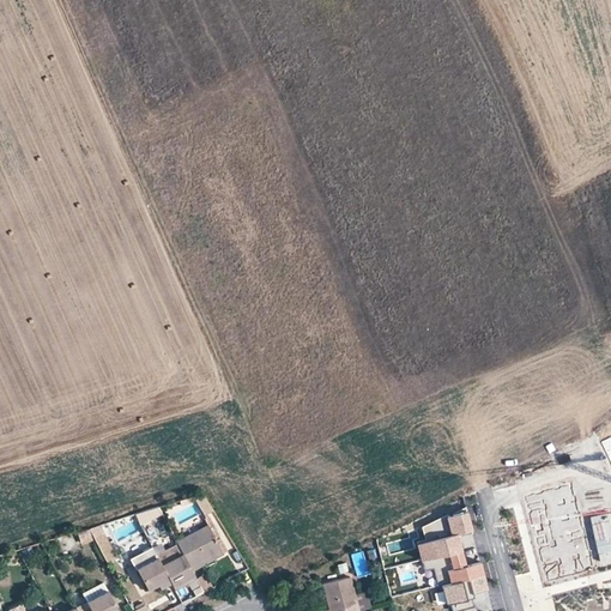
[(573,485),(527,497),(550,584),(596,572),(573,485)]
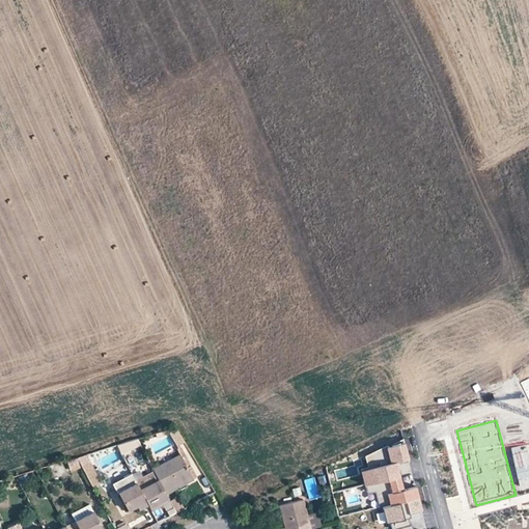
[(178,445),(185,442),(177,430),(171,434),(178,445)]
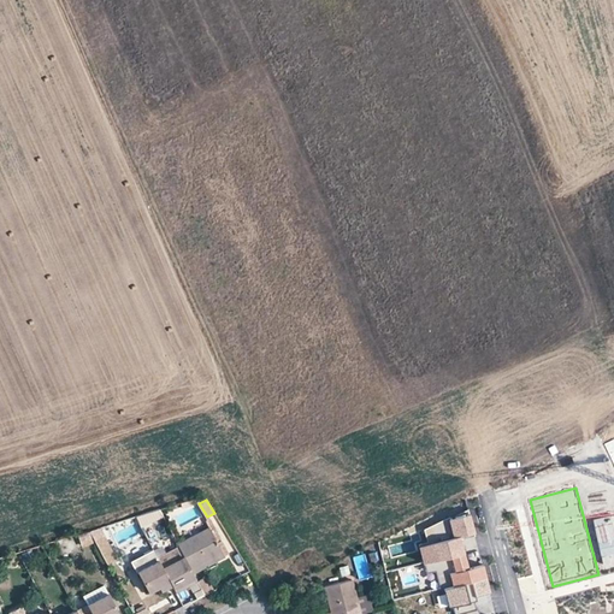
[(474,532),(468,508),(431,526),(440,559),(465,551),(461,539),(460,536),(474,532)]
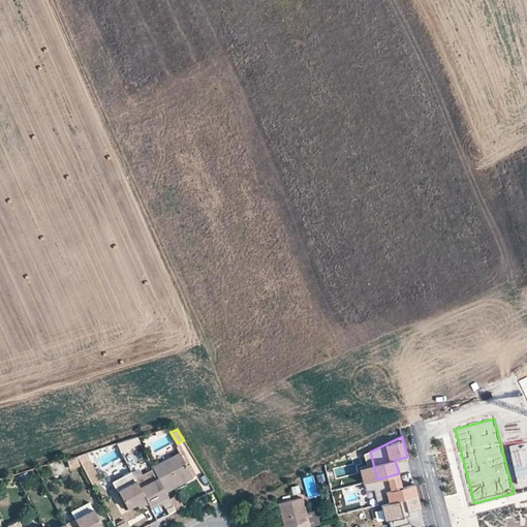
[(150,462),(153,468),(180,454),(177,447),(150,462)]
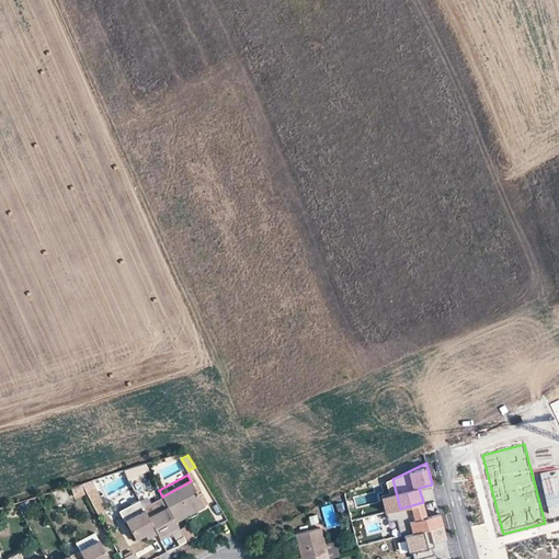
[(392,479),(387,481),(390,493),(381,495),(386,512),(395,510),(400,509),(392,479)]
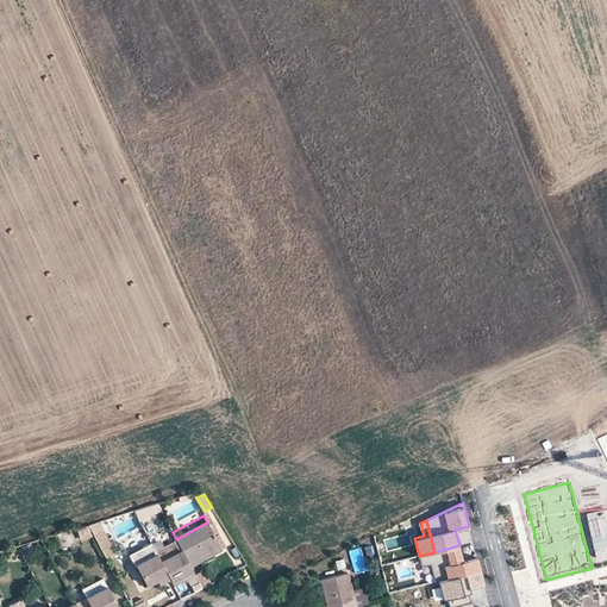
[(183,551),(193,569),(224,554),(207,523),(176,539),(179,543),(183,551)]
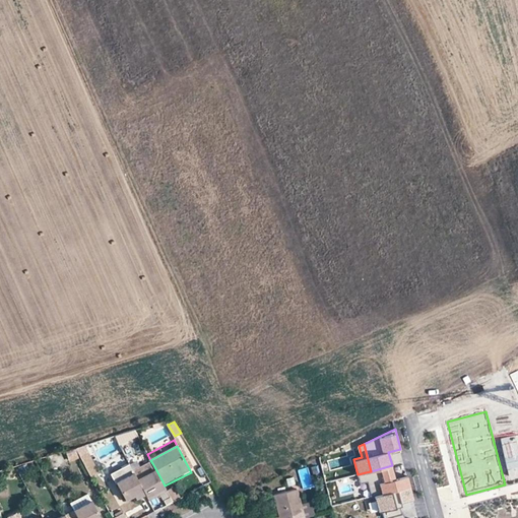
[(89,451),(79,455),(91,478),(101,473),(89,451)]
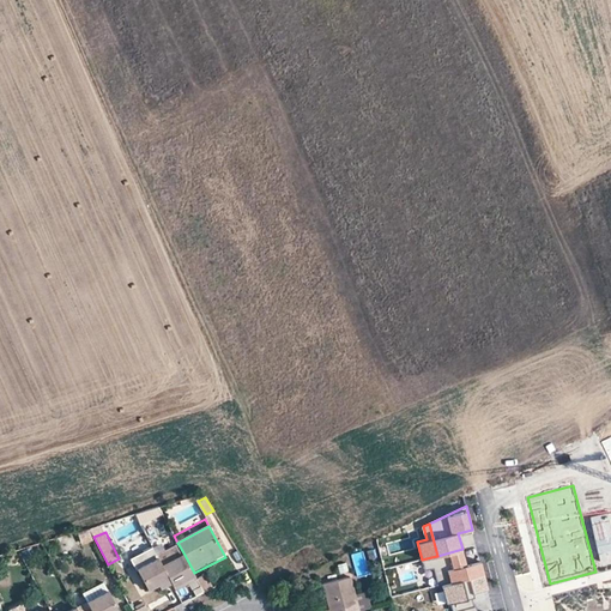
[(158,558),(163,566),(185,555),(180,546),(158,558)]
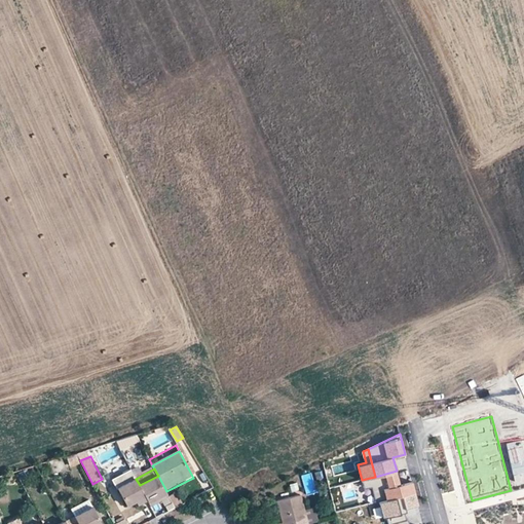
[(375,477),(370,478),(372,485),(376,502),(379,501),(415,492),(412,481),(398,485),(397,481),(399,480),(397,471),(375,477)]
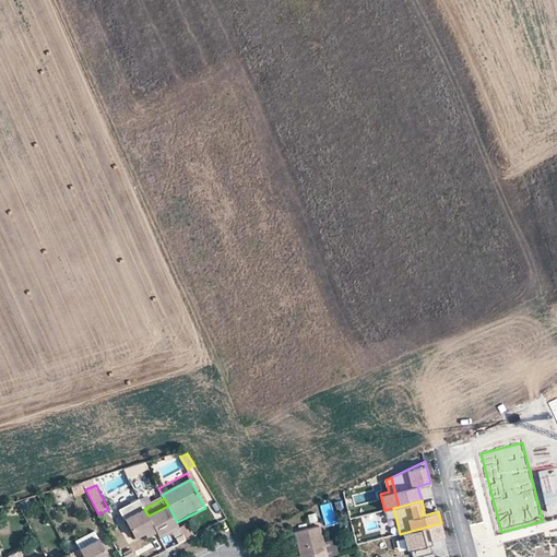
[(149,516),(144,509),(140,501),(121,511),(135,540),(145,534),(147,538),(157,532),(149,516)]
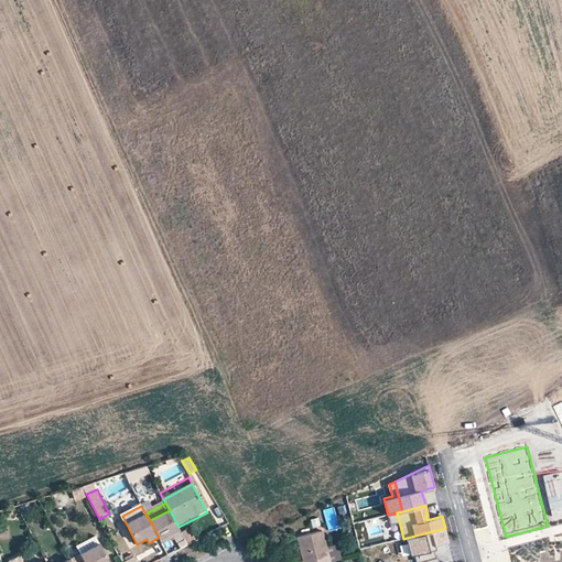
[(159,537),(161,541),(180,530),(179,527),(170,510),(150,520),(159,537)]
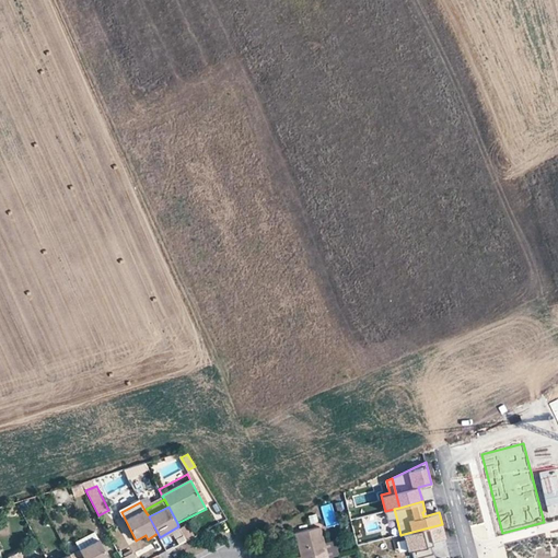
[(394,509),(385,511),(387,519),(396,516),(394,509)]
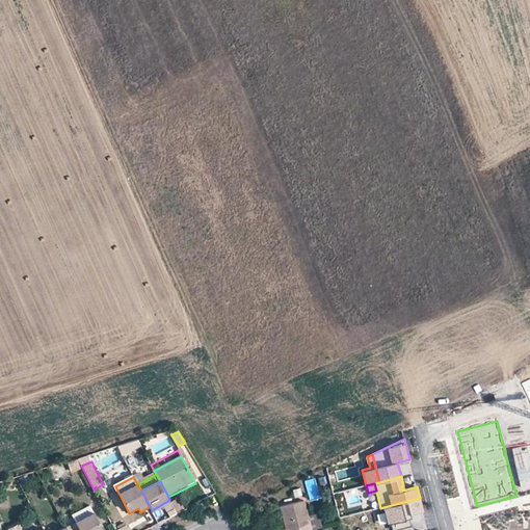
[(423,510),(420,498),(383,507),(388,524),(391,523),(393,529),(401,529),(412,526),(408,514),(423,510)]
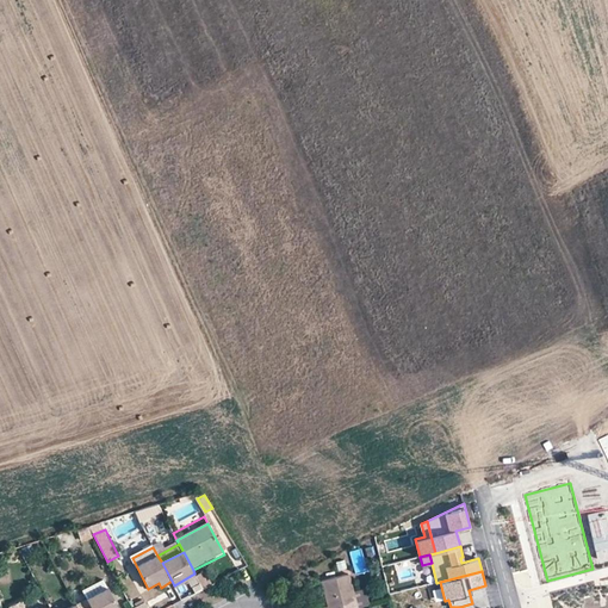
[(358,607),(354,593),(349,576),(323,582),(329,607),(358,607)]
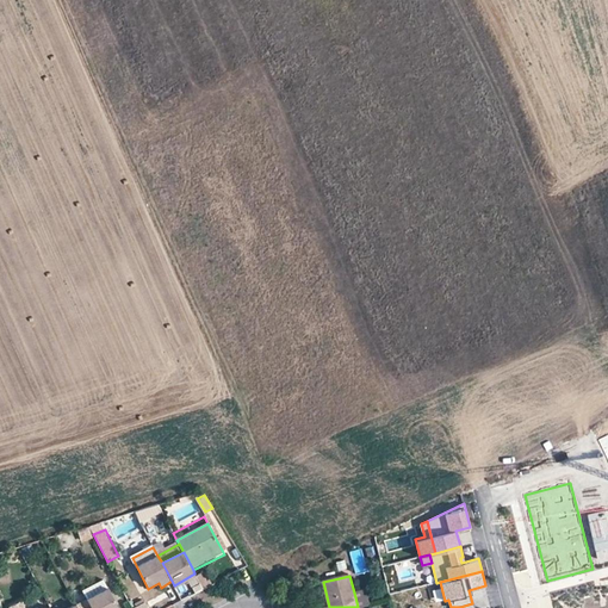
[(82,591),(87,601),(109,589),(104,581),(82,591)]
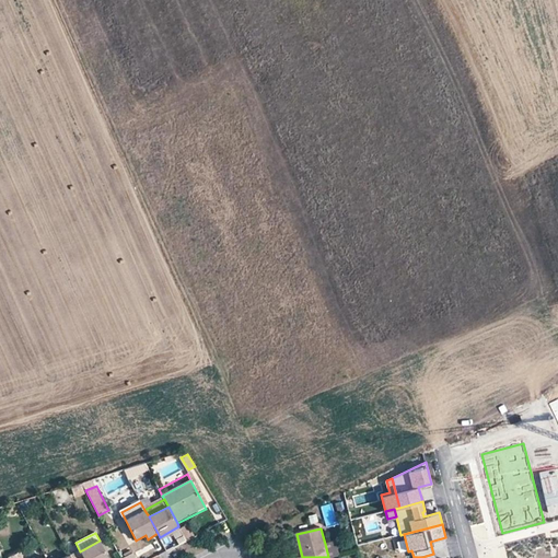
[(109,557),(100,541),(80,551),(83,557),(109,557)]
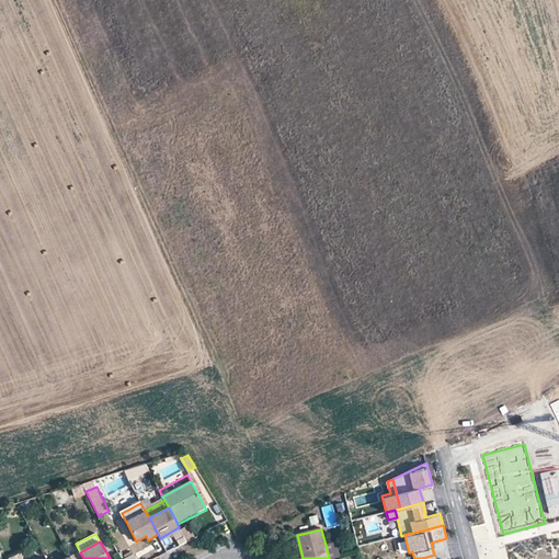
[(326,545),(329,558),(340,558),(335,543),(326,545)]
